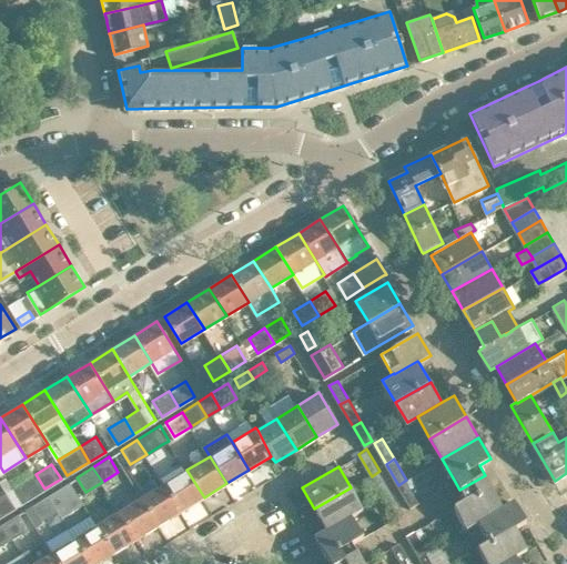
[(182,511),(204,497),(186,470),(164,483),(182,511)]
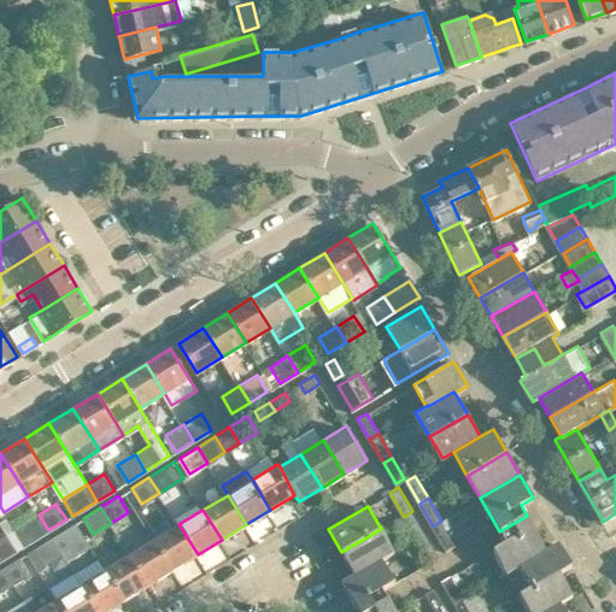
[(404,517),(416,539),(426,534),(412,511),(404,517)]
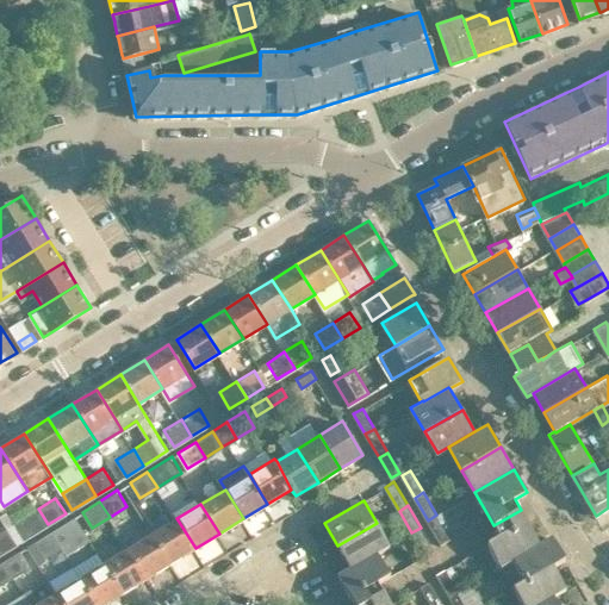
[(31,535),(48,524),(38,509),(20,519),(31,535)]
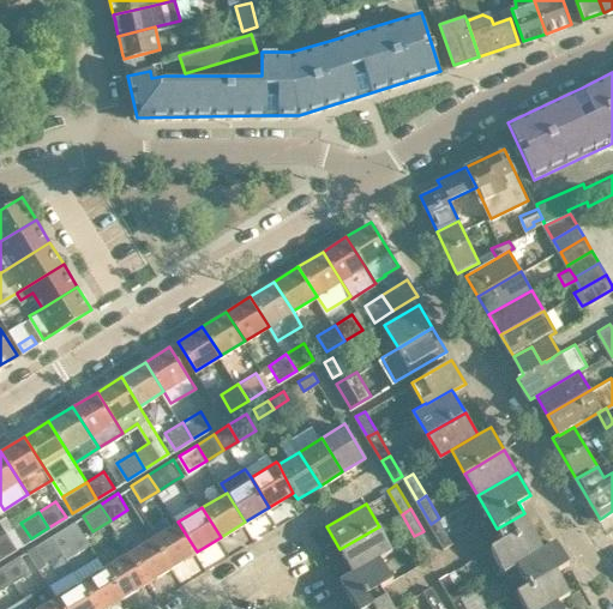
[(530,523),(524,513),(497,529),(503,538),(491,546),(504,570),(518,561),(518,560),(544,546),(530,523)]
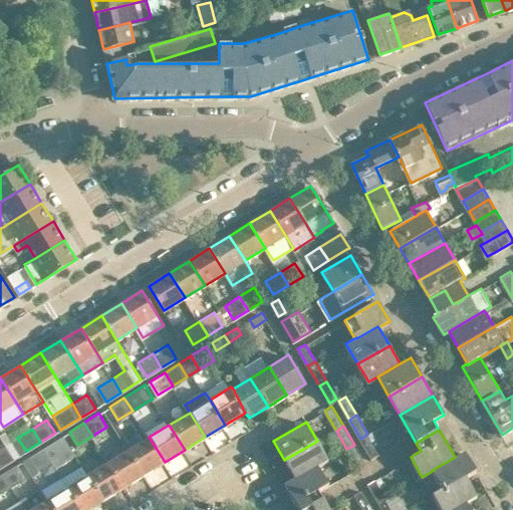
[(0,433),(6,445),(0,448),(0,466),(0,467),(20,455),(5,431),(0,433)]
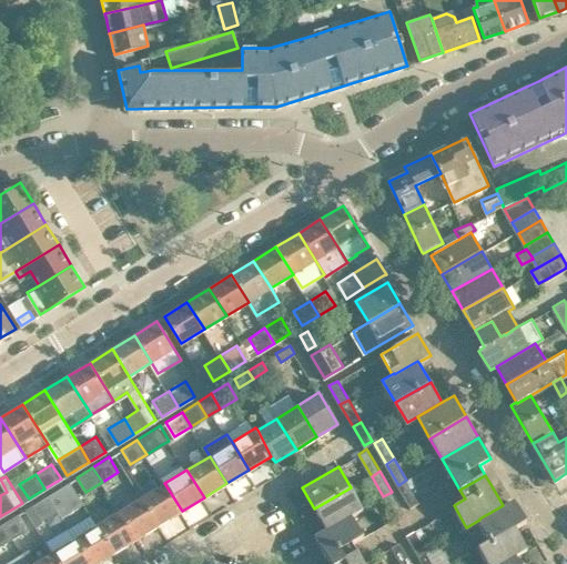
[(418,501),(406,480),(398,485),(411,506),(418,501)]
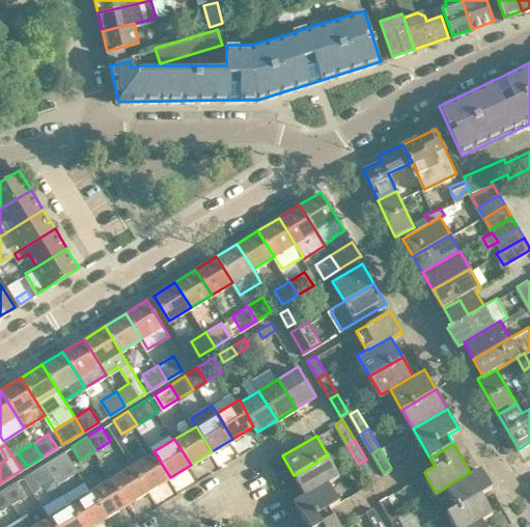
[(170,477),(154,451),(133,465),(148,491),(170,477)]
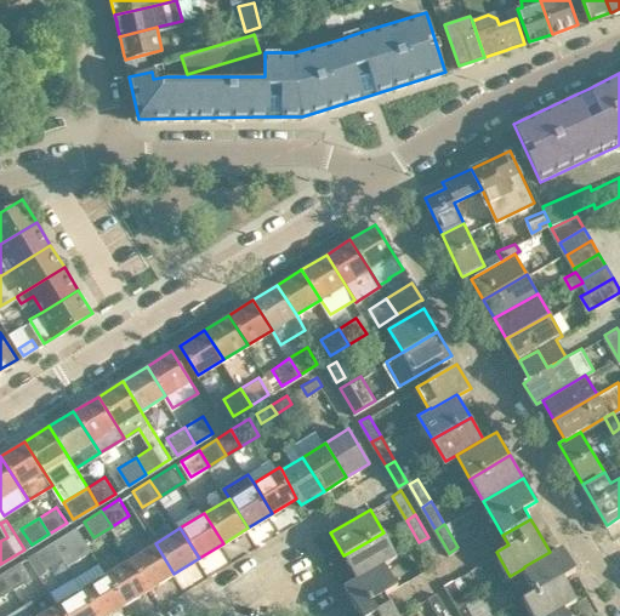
[(70,529),(52,540),(63,557),(80,546),(70,529)]
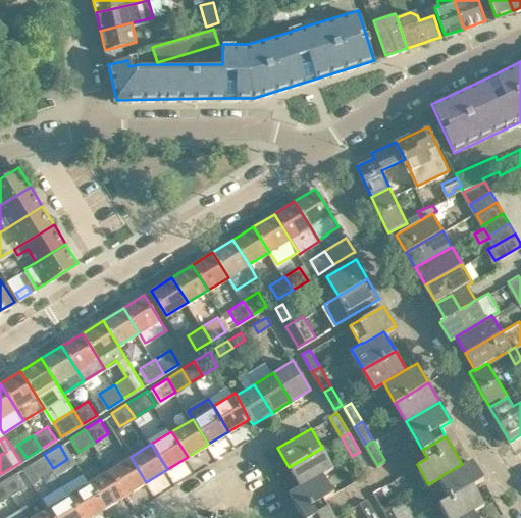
[(333,467),(322,448),(289,467),(299,485),(300,485),(322,472),(323,473),(333,467)]
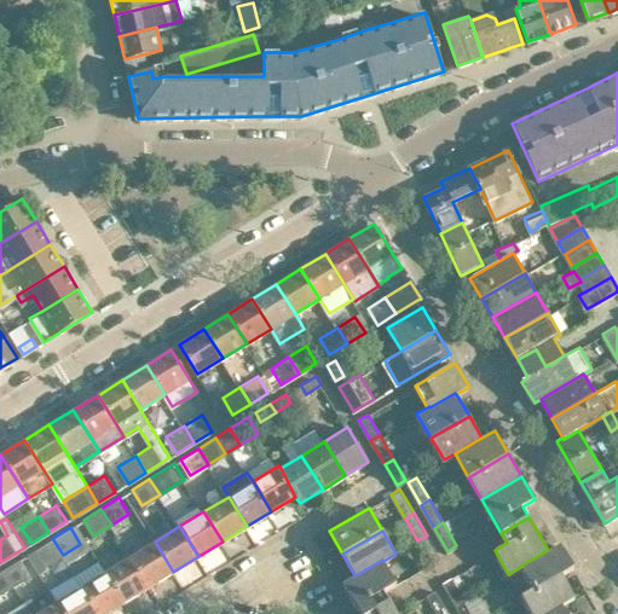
[(440,557),(427,536),(417,540),(431,563),(440,557)]
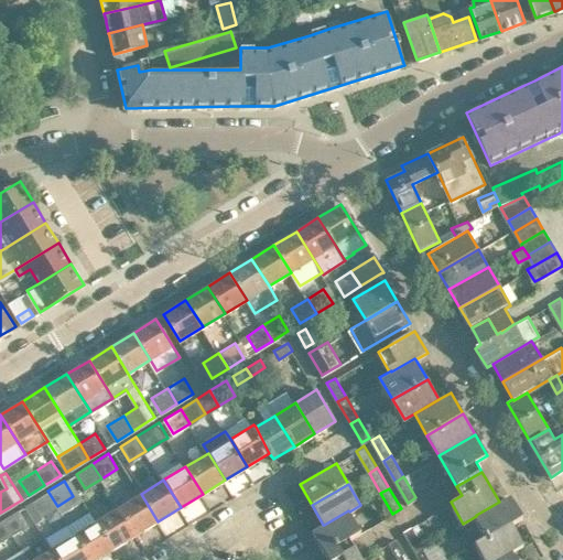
[(47,491),(32,501),(41,516),(57,506),(47,491)]
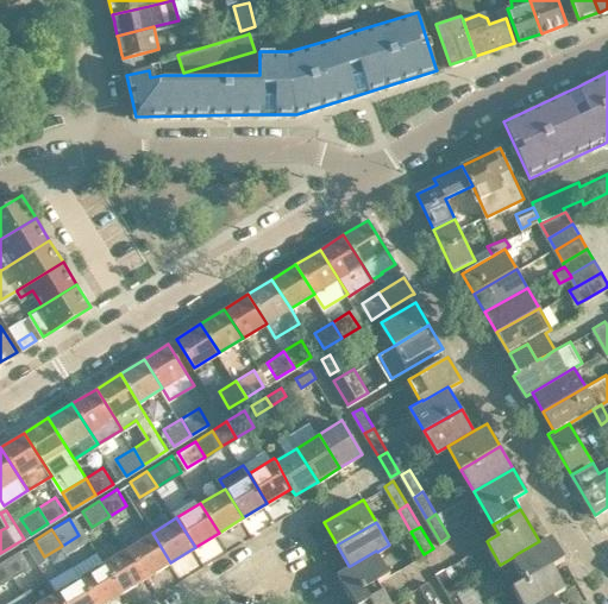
[(139,530),(124,540),(129,547),(146,577),(170,562),(152,533),(144,538),(139,530)]
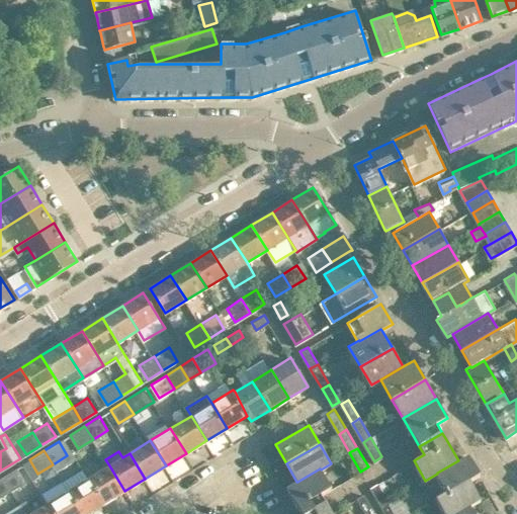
[(481,475),(468,454),(458,460),(437,473),(437,474),(448,493),(469,480),(469,481),(481,475)]
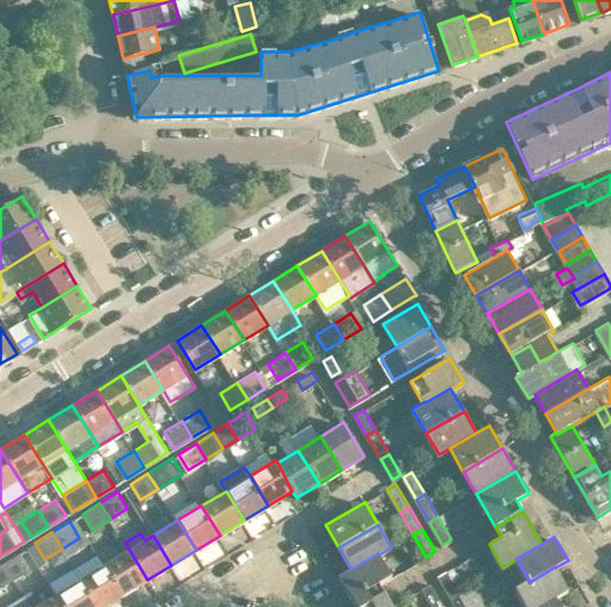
[(123,594),(147,580),(129,550),(105,564),(123,594)]
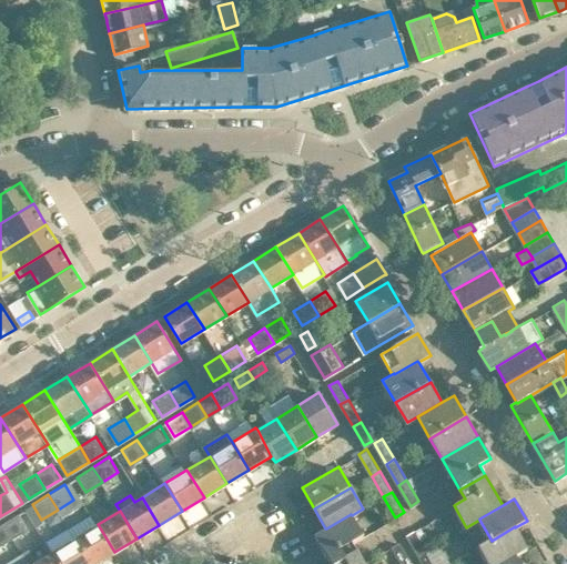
[(29,527),(20,512),(3,522),(13,537),(29,527)]
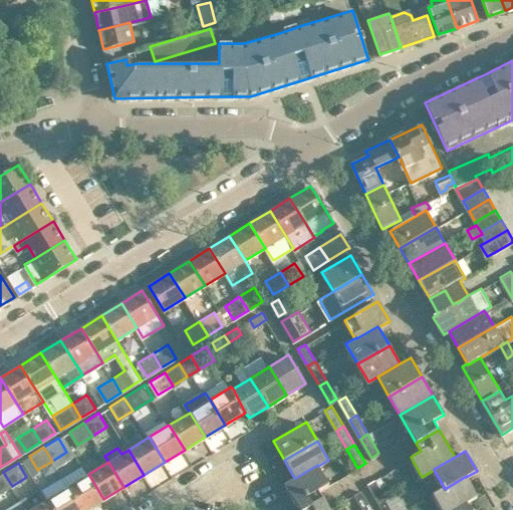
[(296,504),(299,509),(305,509),(323,499),(318,491),(329,484),(318,466),(317,465),(295,478),(294,478),(284,484),(296,504)]
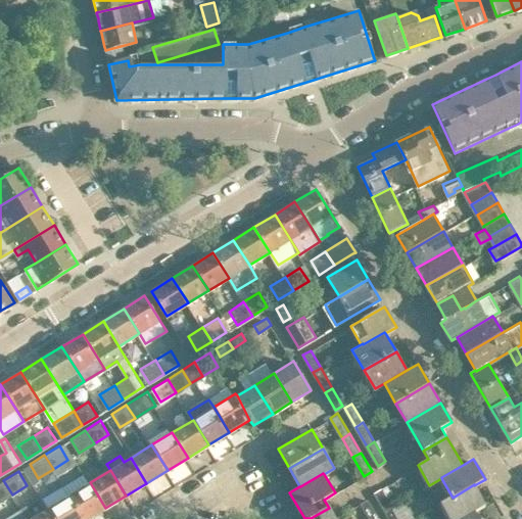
[(0,501),(12,494),(3,480),(0,482),(0,501)]
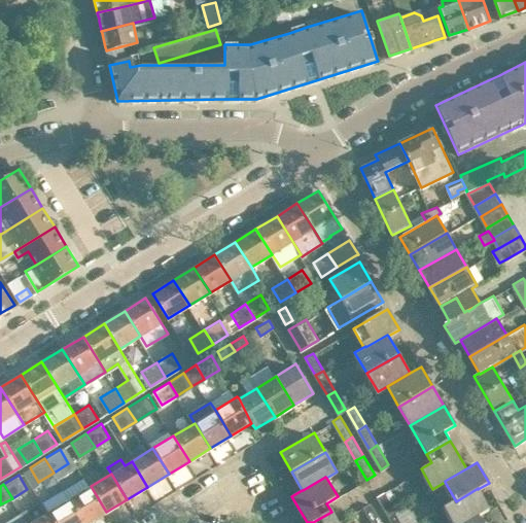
[(91,486),(70,499),(84,522),(88,522),(106,512),(91,486)]
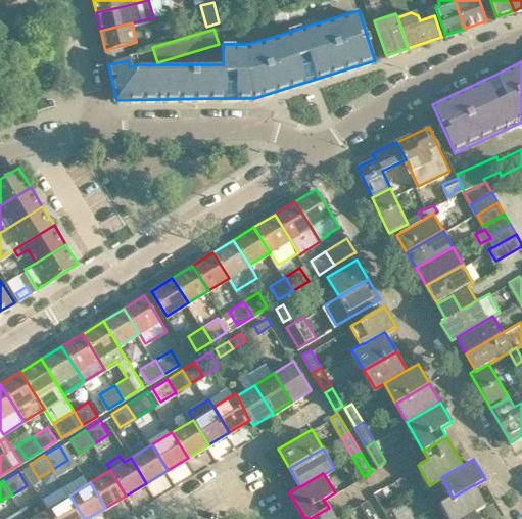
[(453,498),(441,504),(449,518),(459,518),(475,510),(475,511),(485,504),(474,485),(474,484),(453,498)]
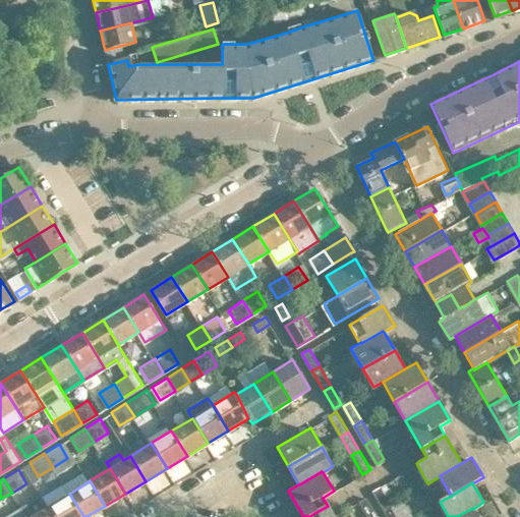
[(392,504),(381,484),(372,490),(384,509),(392,504)]
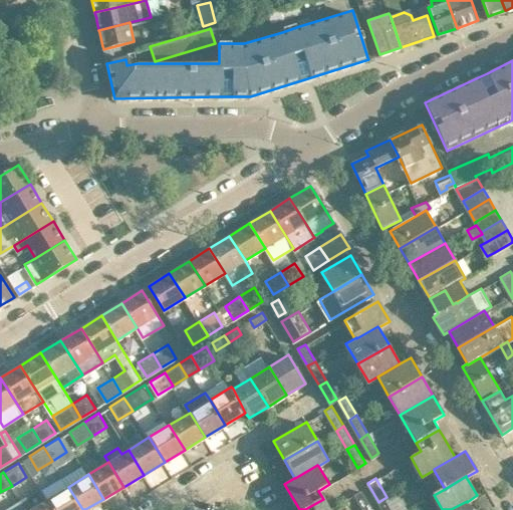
[(40,487),(20,499),(26,509),(54,509),(48,499),(40,487)]
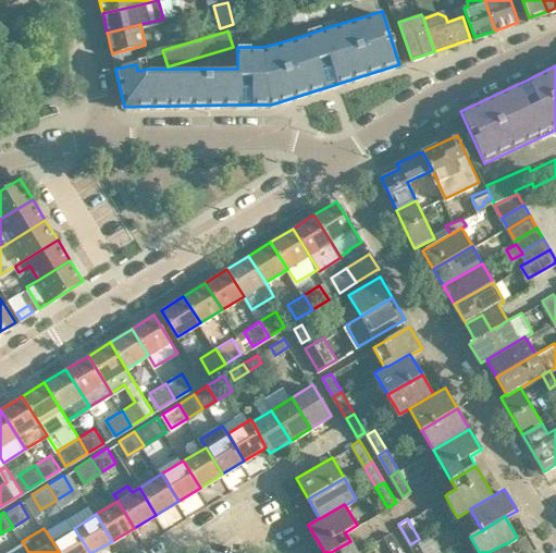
[(59,552),(89,552),(74,528),(52,541),(59,552)]
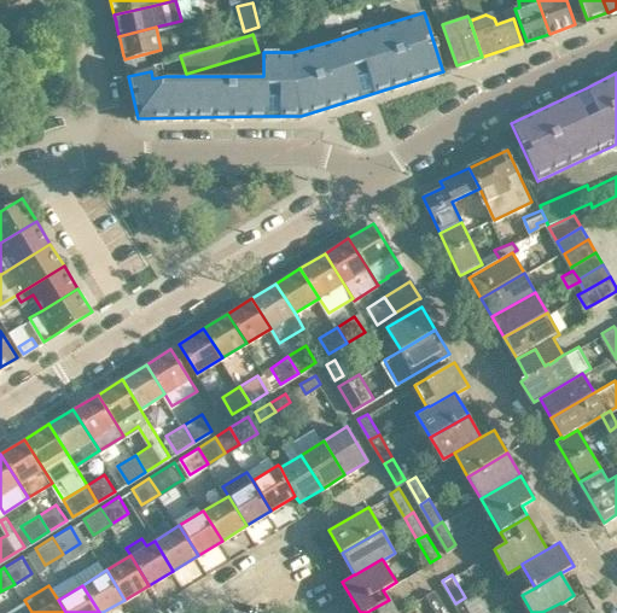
[(426,593),(437,612),(443,612),(448,611),(435,588),(426,593)]
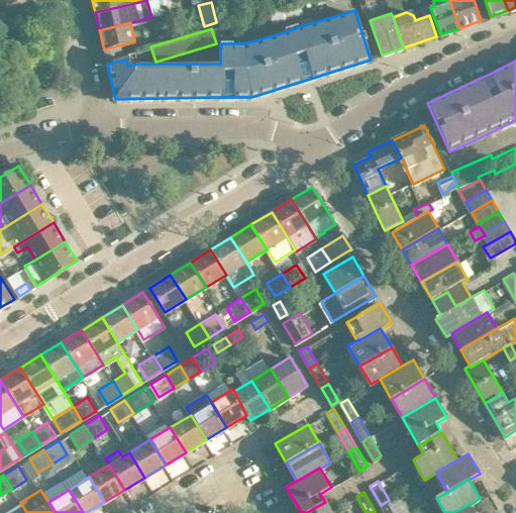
[(381,505),(385,512),(396,512),(389,500),(381,505)]
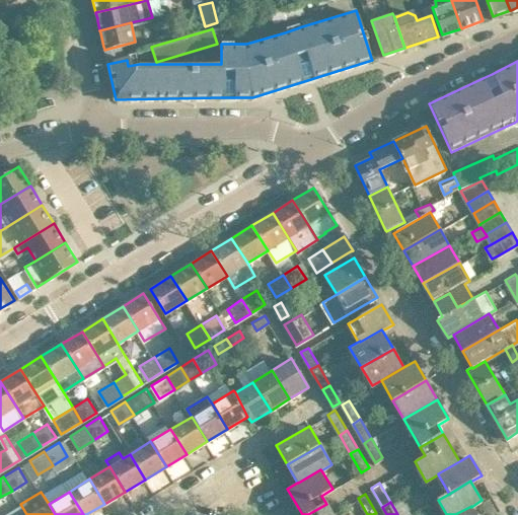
[(26,514),(20,504),(1,514),(26,514)]
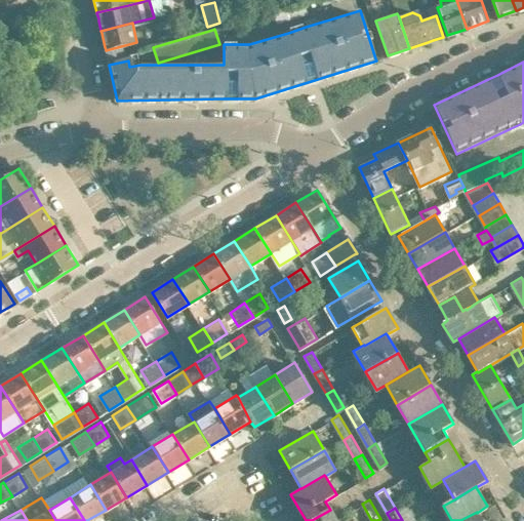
[(336,520),(335,519),(330,510),(312,520),(336,520)]
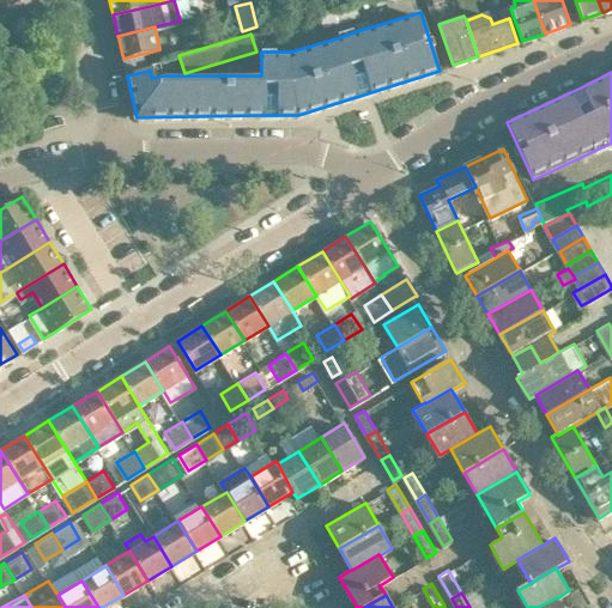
[(562,607),(557,599),(557,597),(538,607),(562,607)]
